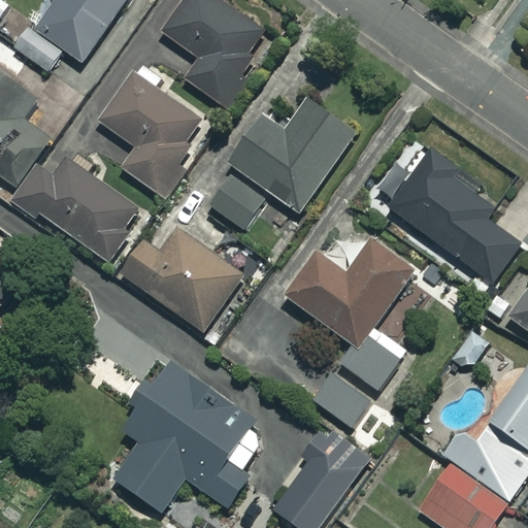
[(55,0),(18,52),(50,75),(66,54),(81,65),(128,0),(55,0)]
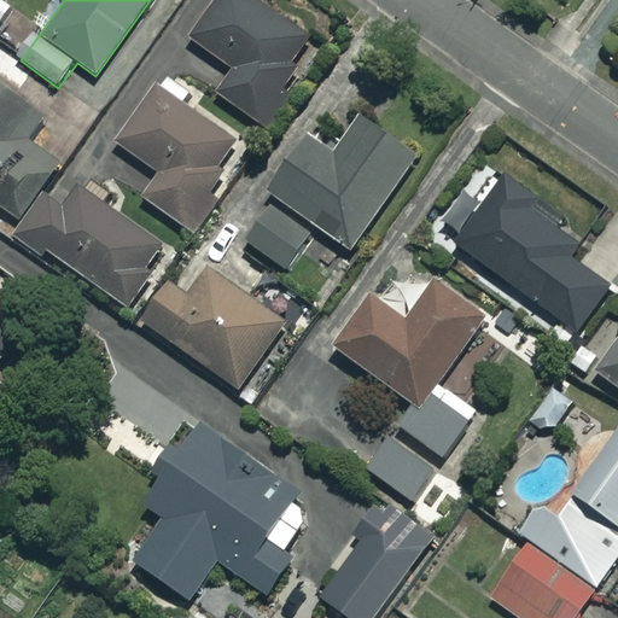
[(316,40),(255,0),(219,0),(191,44),(233,71),(215,98),(258,127),(316,40)]
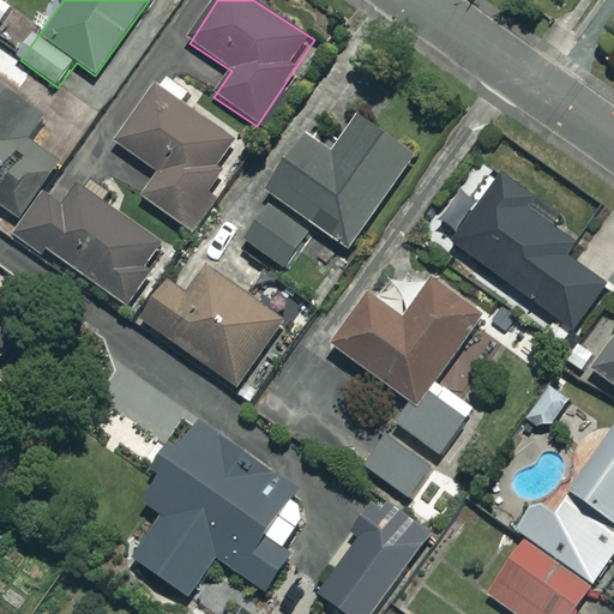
[(199,186),(230,142),(178,103),(186,92),(160,73),(110,140),(157,175),(142,198),(192,235),(218,200),(199,186)]
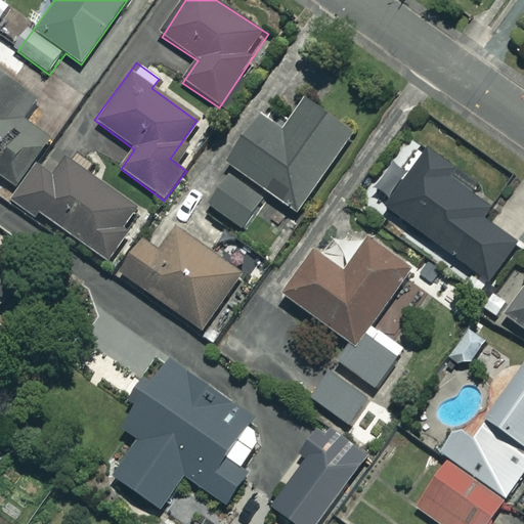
[(20,98),(26,91),(0,73),(0,177),(16,189),(51,139),(30,125),(39,112),(20,98)]
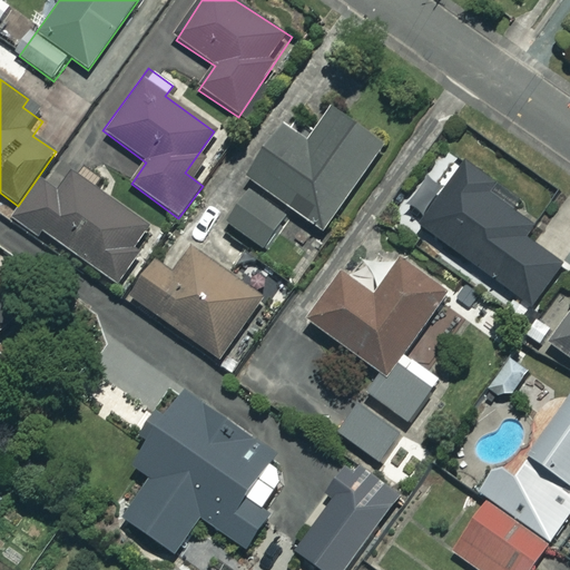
[(383,147),(330,110),(314,134),(291,117),(247,179),(254,184),(226,223),(264,249),(290,212),(322,234),(383,147)]
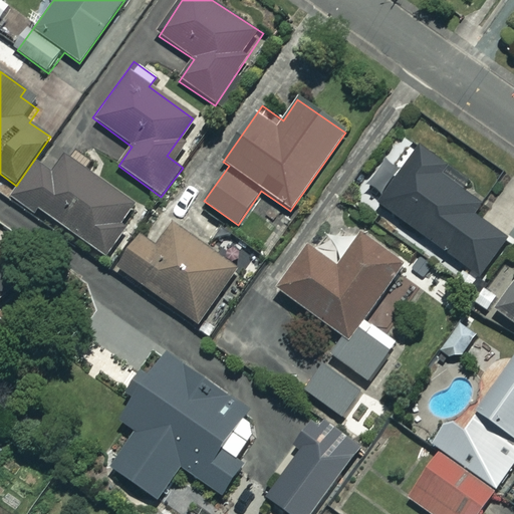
[(486,200),(403,139),(363,193),(478,276),(506,238),(475,215),(486,200)]
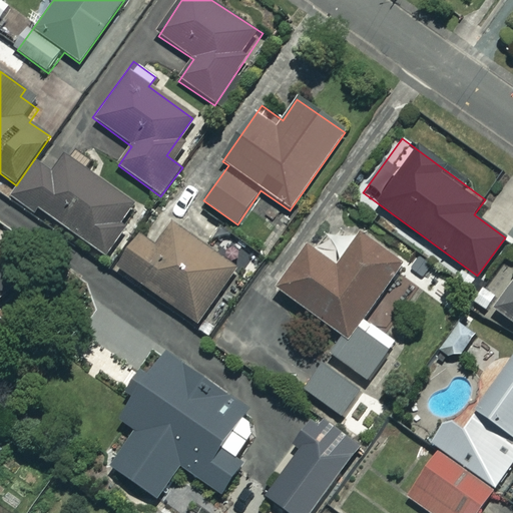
[(137,207),(60,153),(27,201),(104,255),(137,207)]
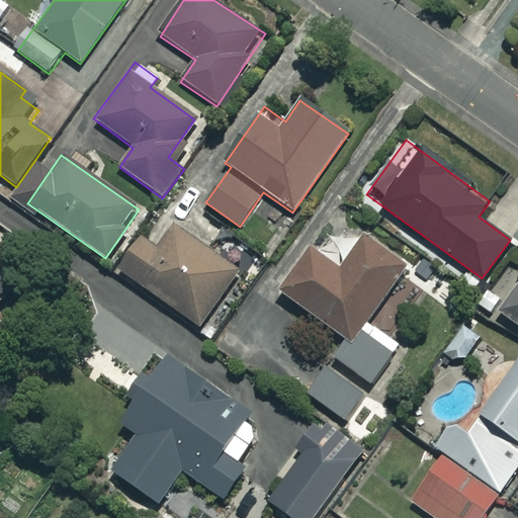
[(241,272),(175,227),(159,250),(142,238),(119,270),(201,328),(241,272)]
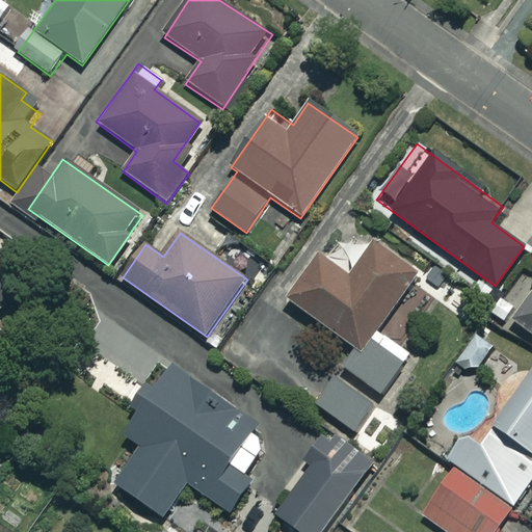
[(417,276),(374,245),(349,280),(320,258),(288,301),(354,349),(341,367),(381,396),(410,355),(376,331),(417,276)]
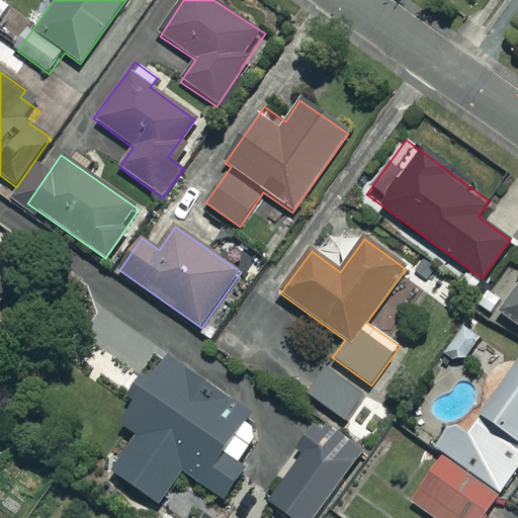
[(0,304),(13,292),(0,278),(0,304)]
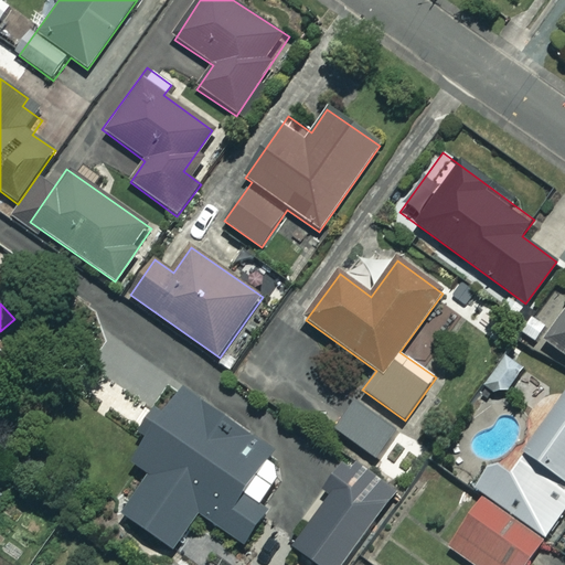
[(564,315),(545,343),(564,356),(564,315)]
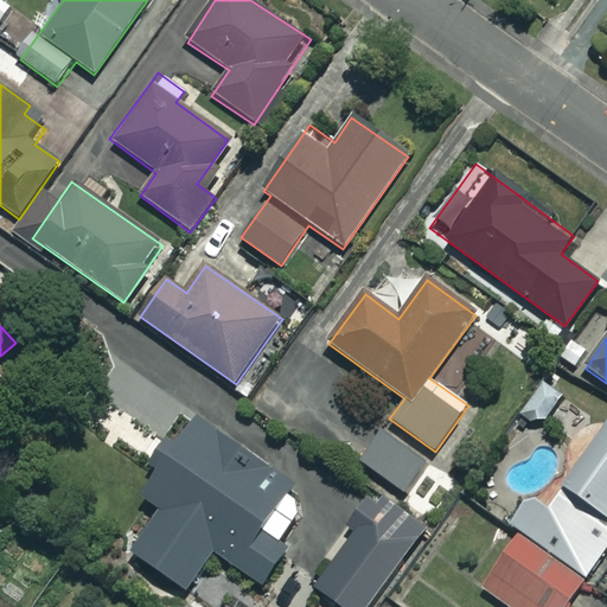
[(560,397),(543,385),(525,411),(542,423),(560,397)]
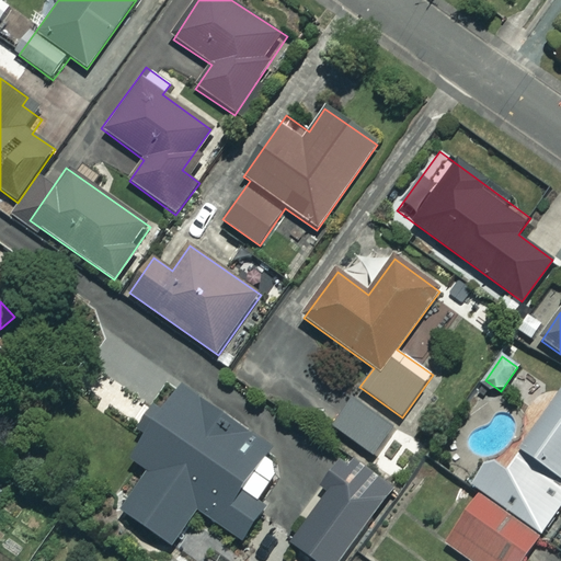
[(271,449),(172,385),(141,432),(147,435),(132,460),(149,471),(121,515),(172,548),(197,511),(243,541),(265,508),(242,493),(271,449)]
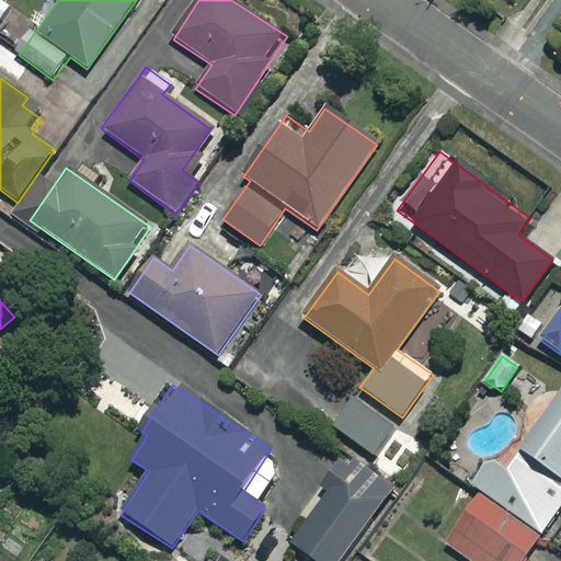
[(560,390),(505,472),(488,460),(471,485),(479,491),(443,544),(468,560),(523,560),(560,506),(560,390)]
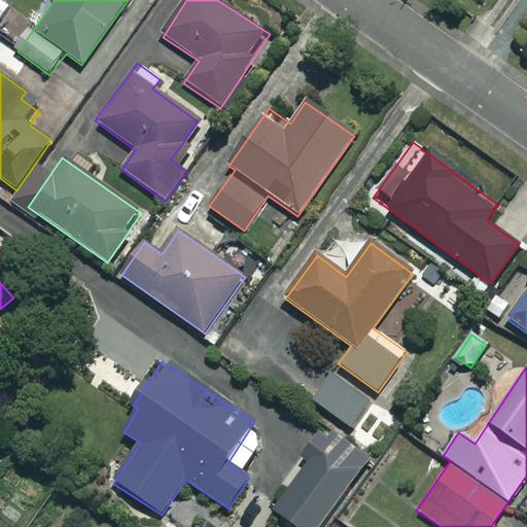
[(371,401),(331,374),(312,401),(351,429),(371,401)]
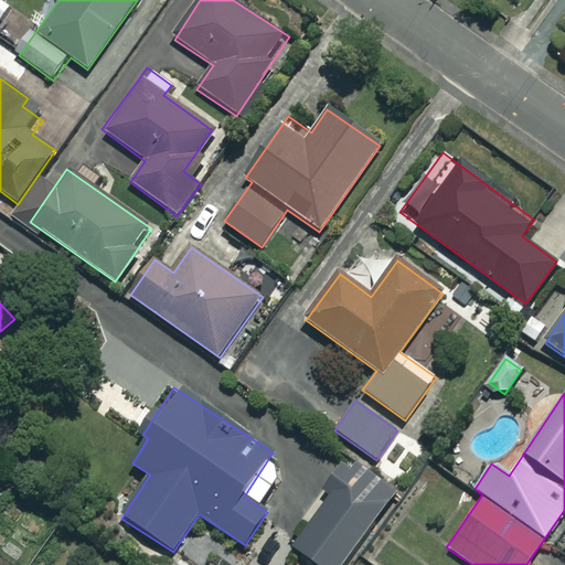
[(342,564),(397,490),(368,468),(351,491),(341,483),(294,548),(317,564),(342,564)]
